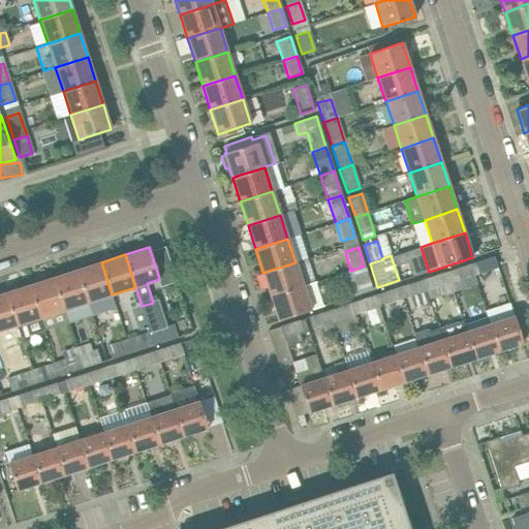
[(474,275),(498,267),(495,256),(471,263),(474,275)]
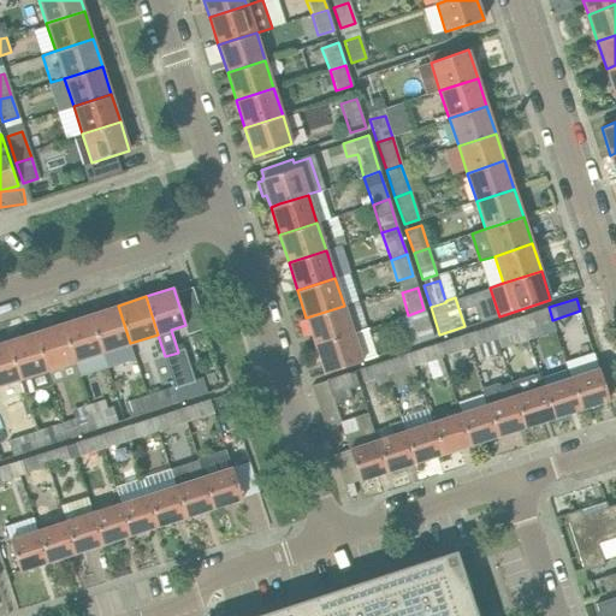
[(130,343),(118,306),(90,314),(102,353),(130,343)]
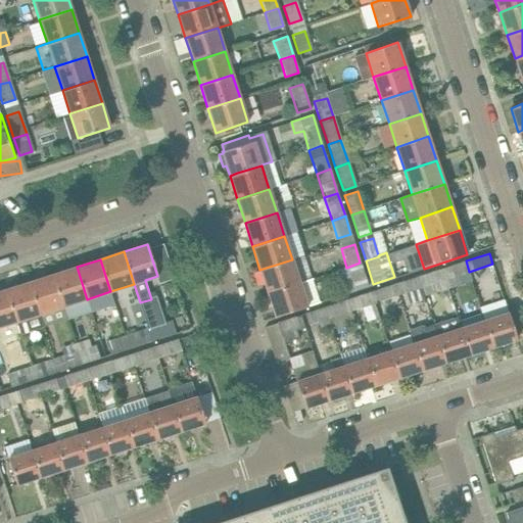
[(299,283),(292,259),(259,270),(268,293),(299,283)]
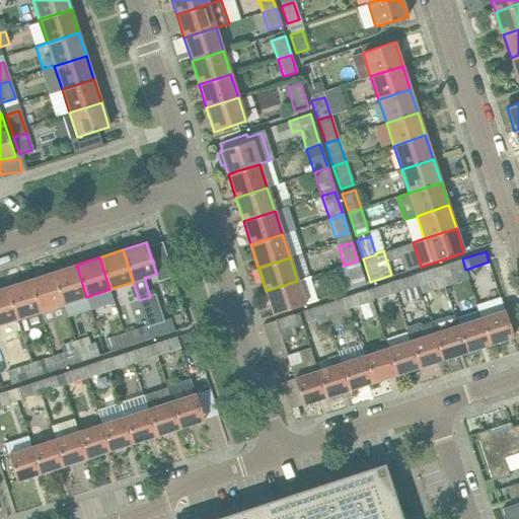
[(464,270),(465,270),(462,258),(438,267),(445,286),(467,279),(464,270)]
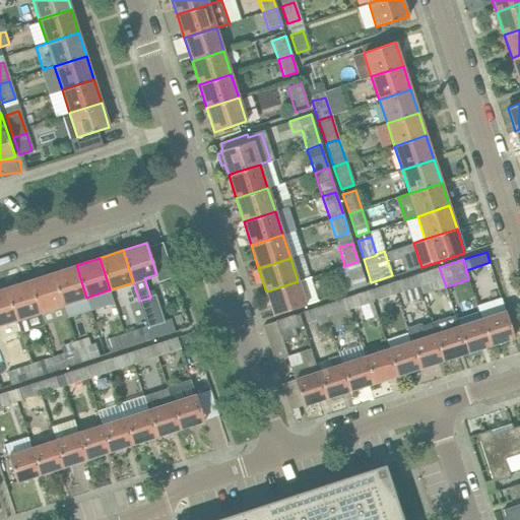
[(345,266),(333,269),(341,293),(366,285),(358,261),(344,266),(345,266)]
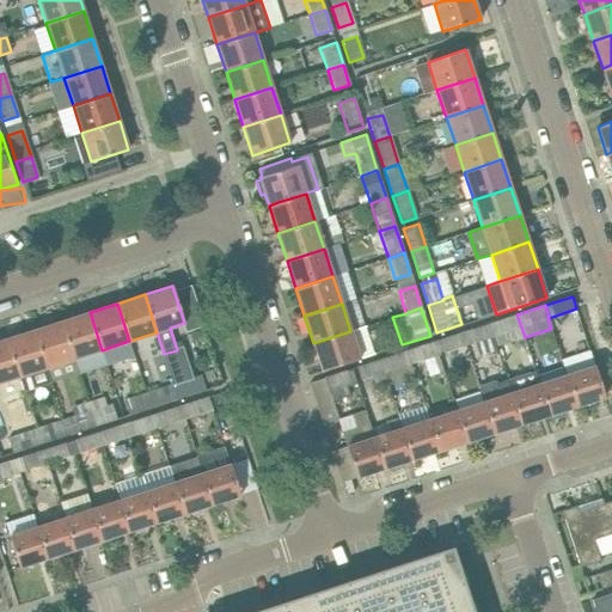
[(102,350),(90,312),(62,322),(74,359),(102,350)]
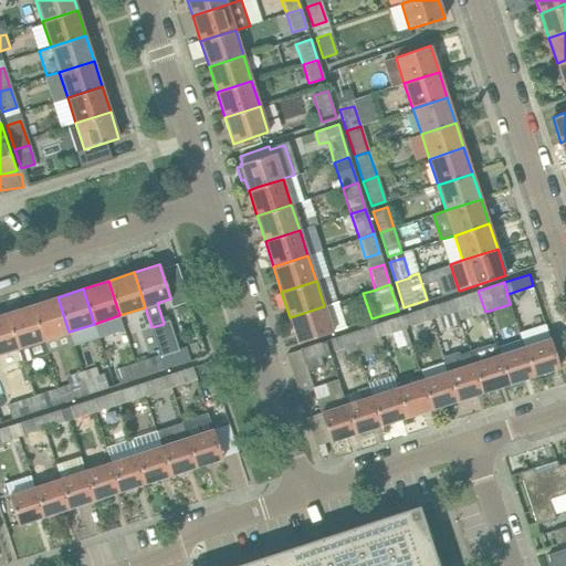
[(485,312),(478,291),(452,299),(457,312),(459,320),(485,312)]
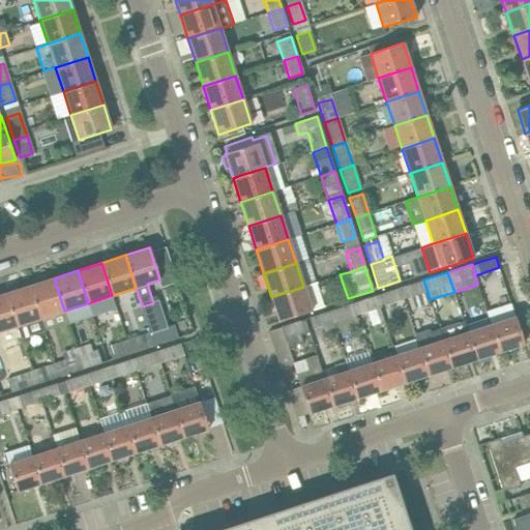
[(64,311),(54,278),(30,286),(40,319),(64,311)]
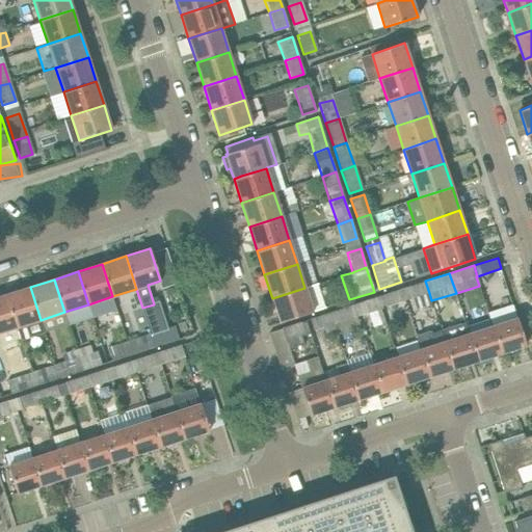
[(429,293),(425,281),(404,288),(408,299),(429,293)]
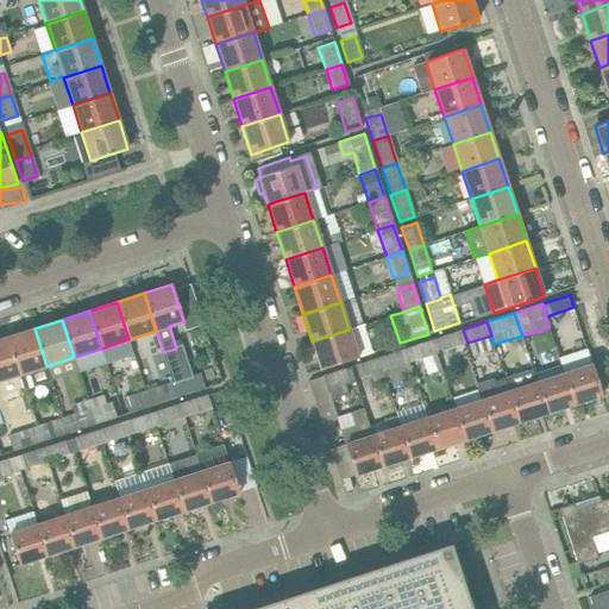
[(46,366),(35,328),(6,338),(19,375),(46,366)]
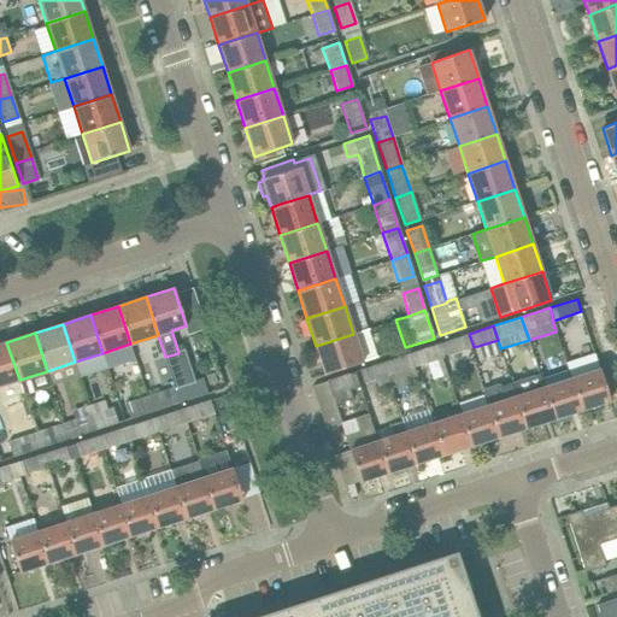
[(353,334),(316,346),(324,374),(363,362),(353,334)]
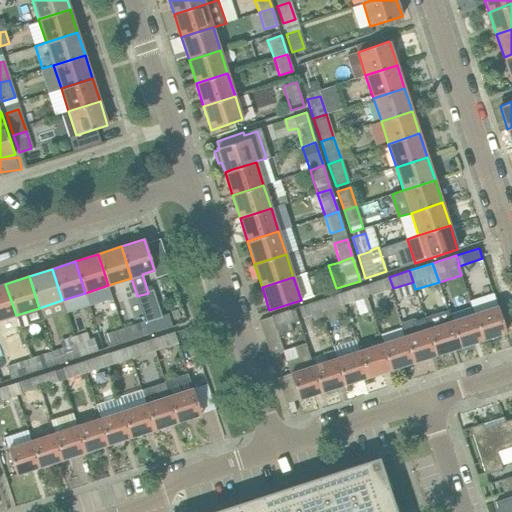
[(367,296),(385,290),(382,279),(363,285),(367,296)]
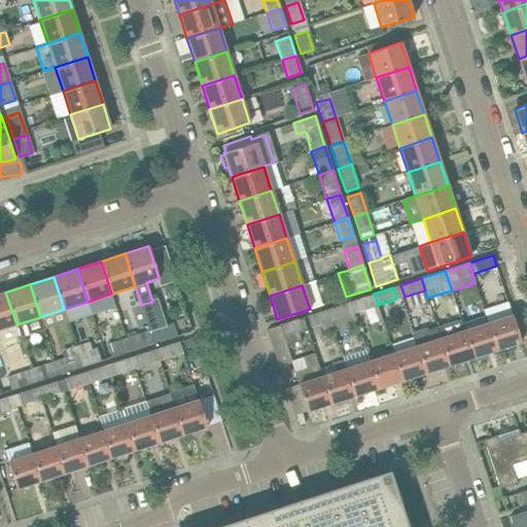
[(0,329),(16,324),(5,292),(0,293),(0,329)]
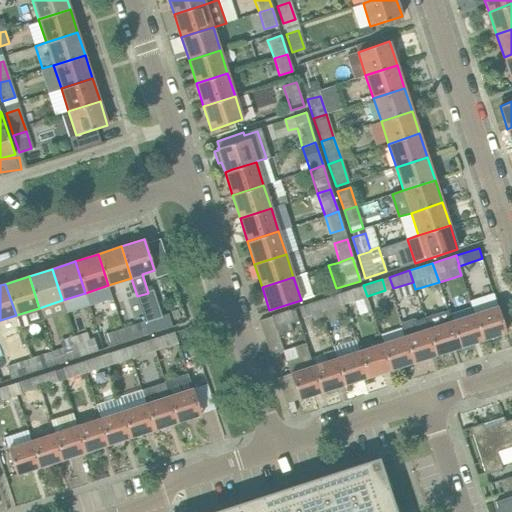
[(354,300),(356,305),(367,302),(365,296),(367,296),(363,285),(343,291),(347,302),(354,300)]
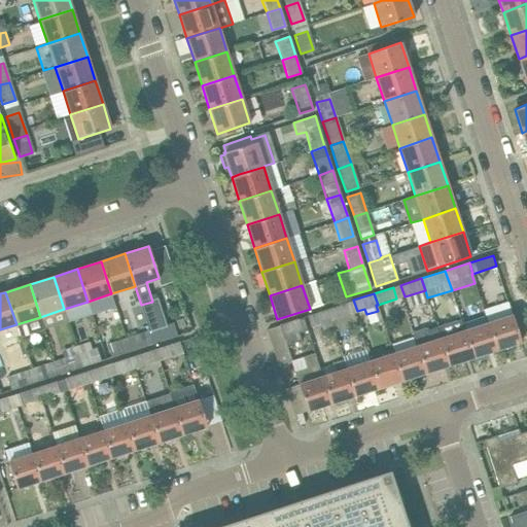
[(349,314),(346,303),(326,309),(330,320),(328,321),(332,331),(347,327),(344,316),(349,314)]
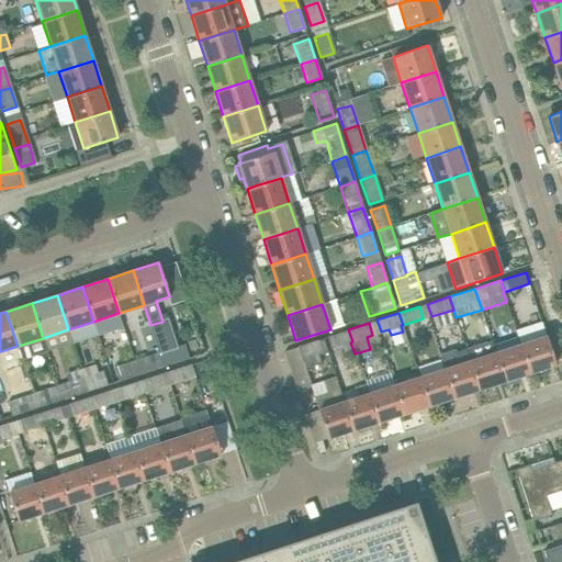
[(352,341),(348,329),(327,336),(330,348),(350,343),(352,341)]
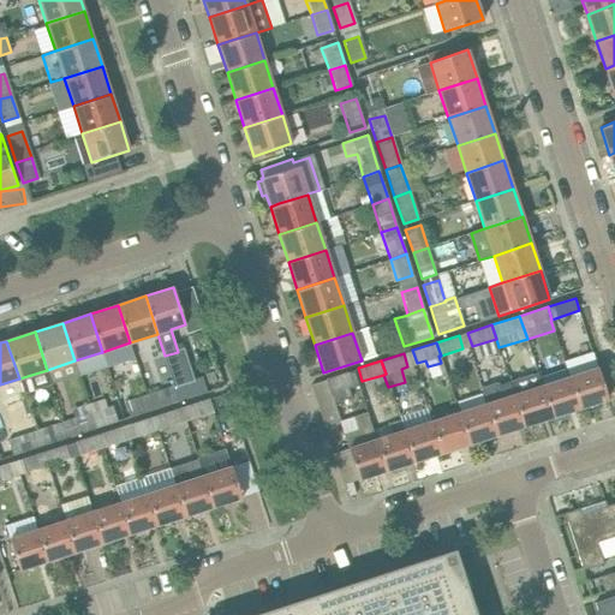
[(595,369),(569,377),(578,400),(580,408),(608,399),(605,393),(597,368),(595,369)]
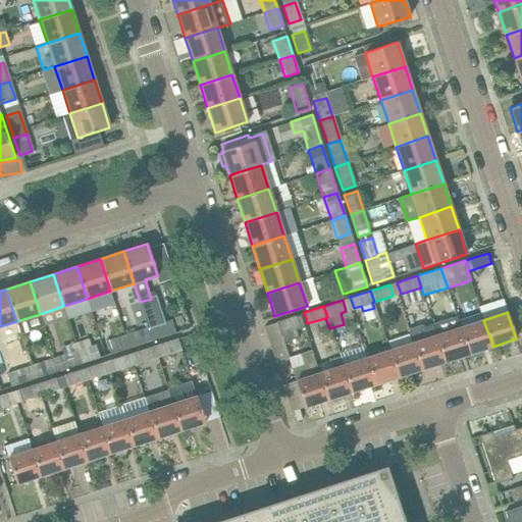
[(298,337),(296,329),(303,327),(299,314),(276,321),(282,343),(298,337)]
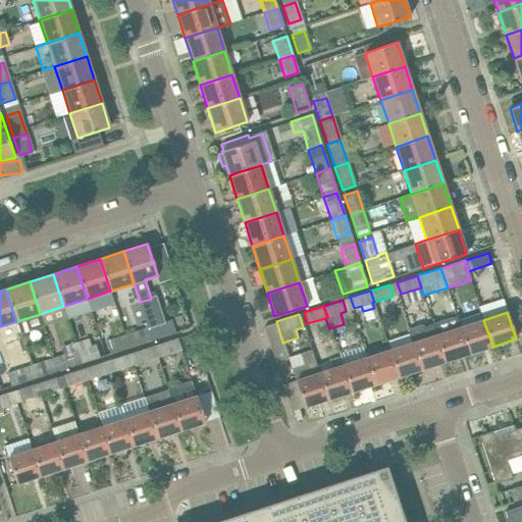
[(460,327),(457,316),(433,324),(446,362),(469,354),(460,327)]
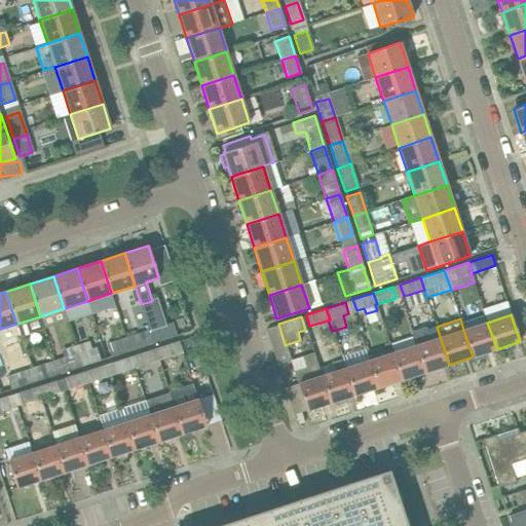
[(157,341),(176,335),(172,323),(153,328),(157,341)]
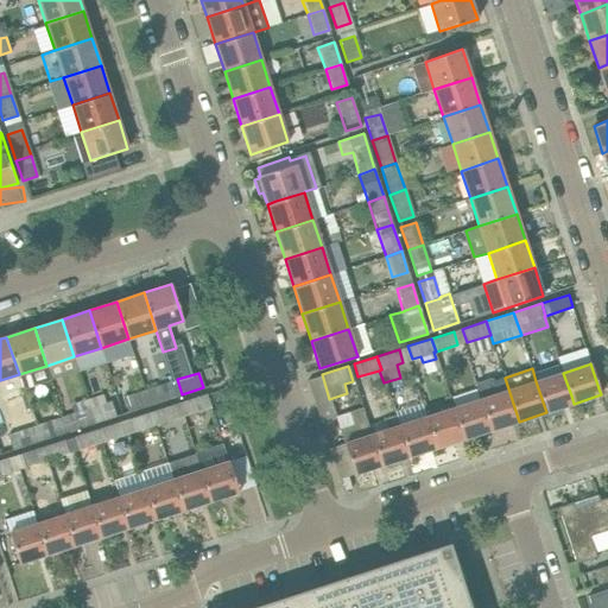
[(574,404),(563,373),(536,381),(546,412),(574,404)]
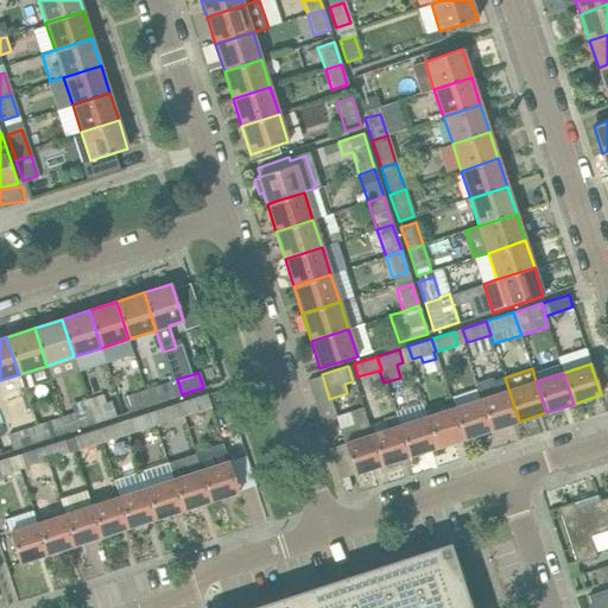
[(322,374),(308,379),(317,410),(321,422),(335,417),(329,399),(322,374)]
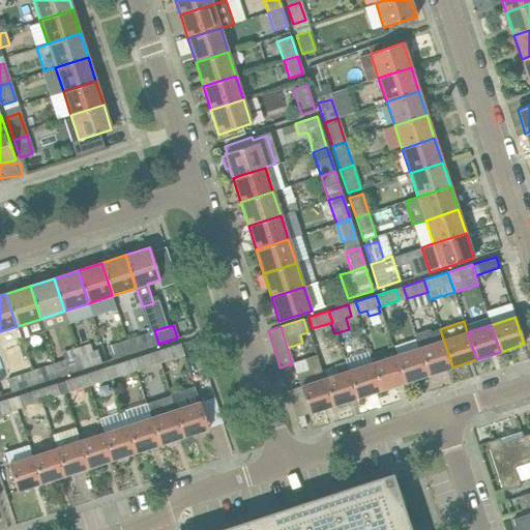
[(429,332),(432,344),(419,348),(428,375),(452,367),(440,329),(429,332)]
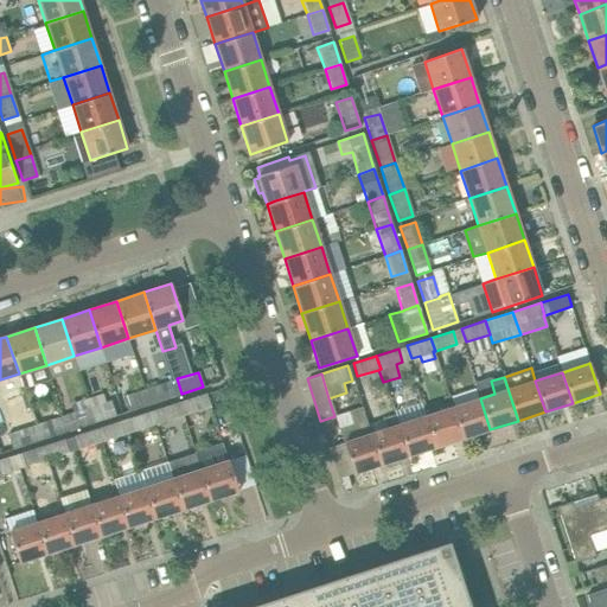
[(149,404),(170,397),(164,382),(145,389),(149,404)]
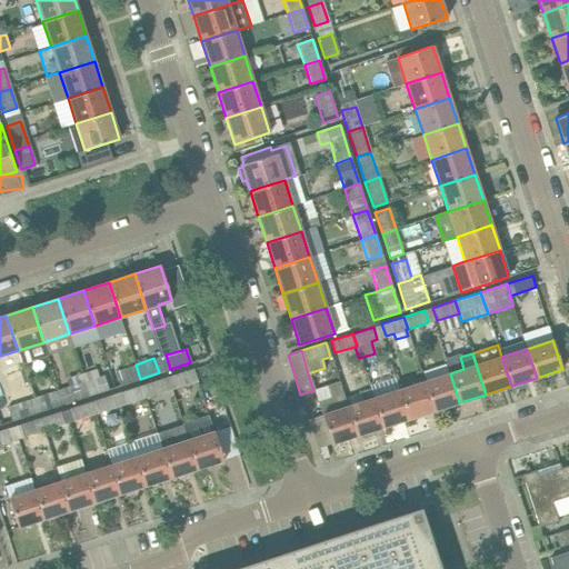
[(140,379),(136,365),(115,371),(119,386),(140,379)]
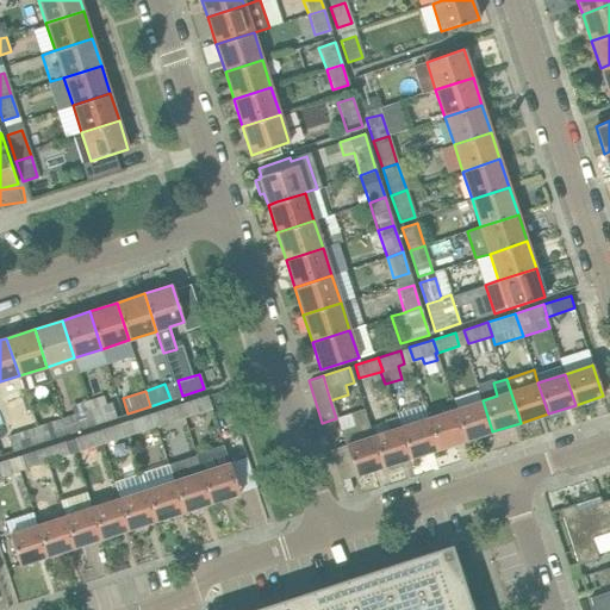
[(188,416),(211,408),(206,394),(184,402),(188,416)]
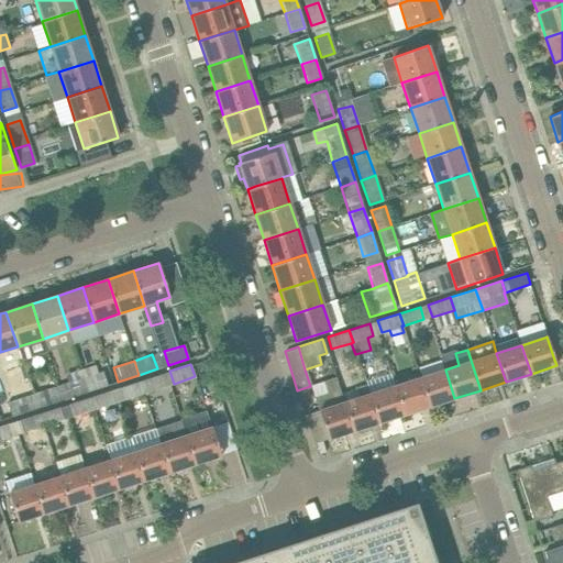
[(102,372),(97,373),(94,365),(80,370),(88,390),(107,385),(102,372)]
